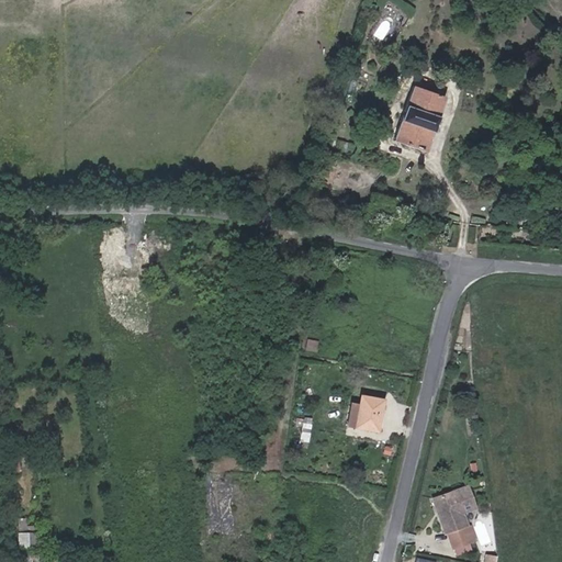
[(446,100),(413,89),(395,143),(427,154),(446,100)]
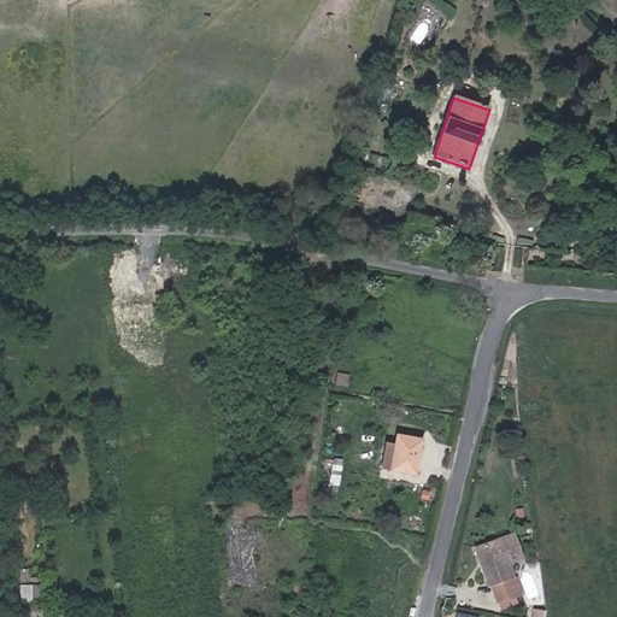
[(347,388),(351,375),(336,372),(334,386),(347,388)]
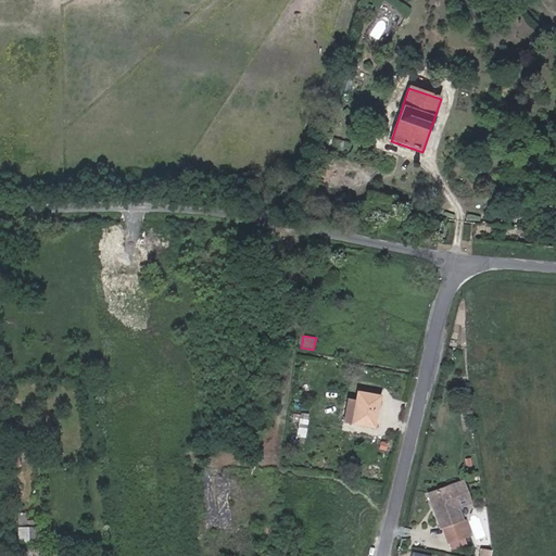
[(357,390),(355,401),(352,421),(351,422),(373,427),(379,395),(357,390)]
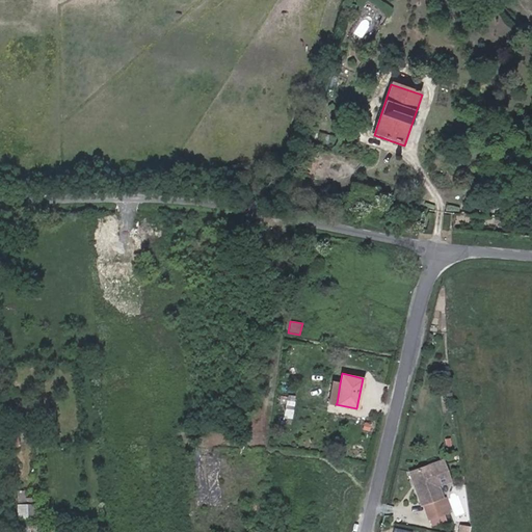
[(337,403),(340,383),(333,381),(328,401),(337,403)]
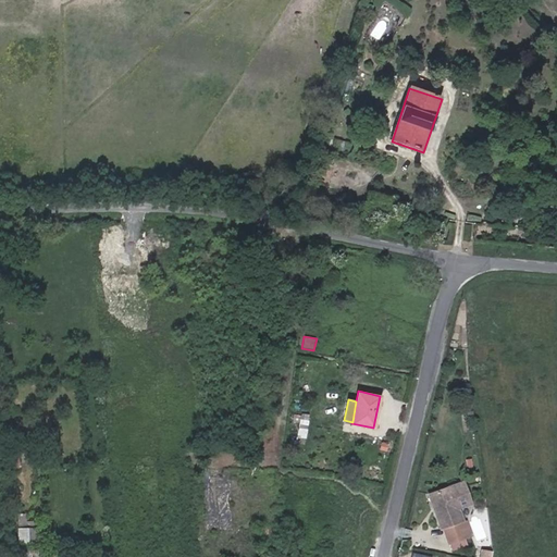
[(295,412),(294,420),(300,421),(298,442),(308,443),(310,413),(295,412)]
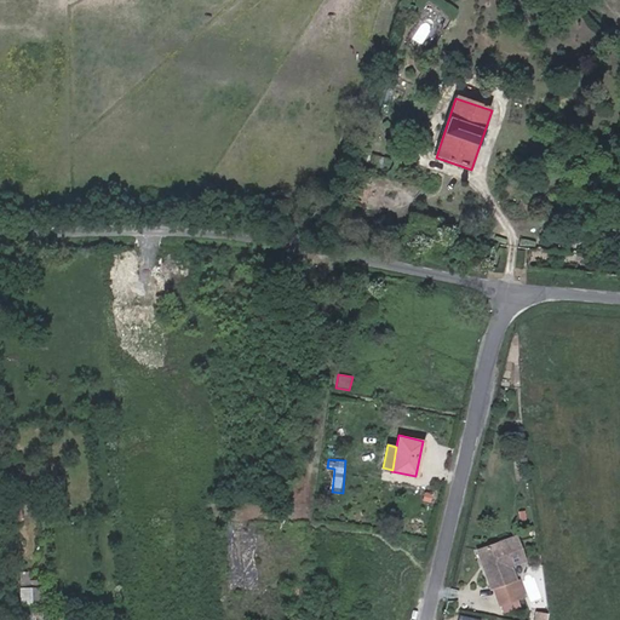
[(484,569),(500,613),(527,602),(518,579),(514,581),(509,566),(524,560),(515,537),(481,549),(488,568),(484,569)]
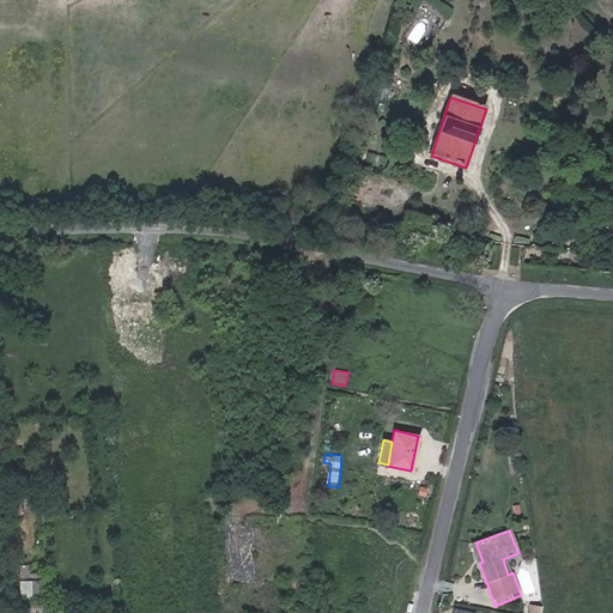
[(472,544),(479,563),(483,562),(475,542),(472,544)]
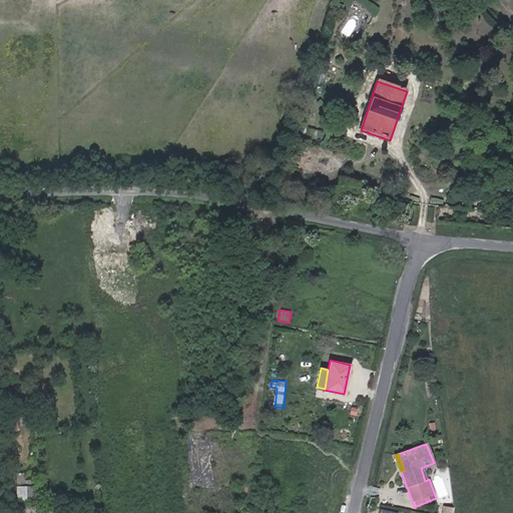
[(35,486),(17,486),(18,500),(36,499),(35,486)]
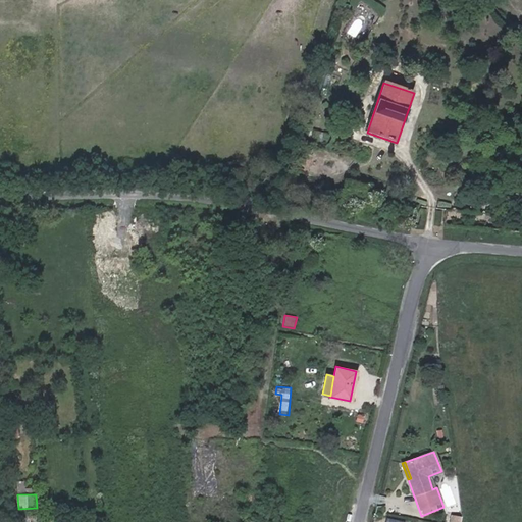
[(17,521),(37,521),(37,512),(17,512),(17,521)]
